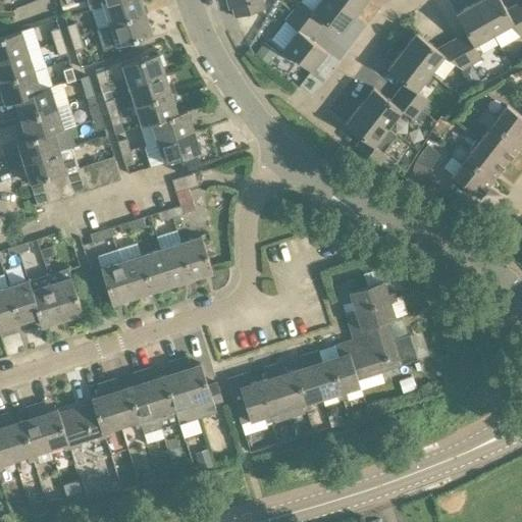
[(108,27),(145,15),(140,0),(123,0),(103,7),(102,7),(108,27)]
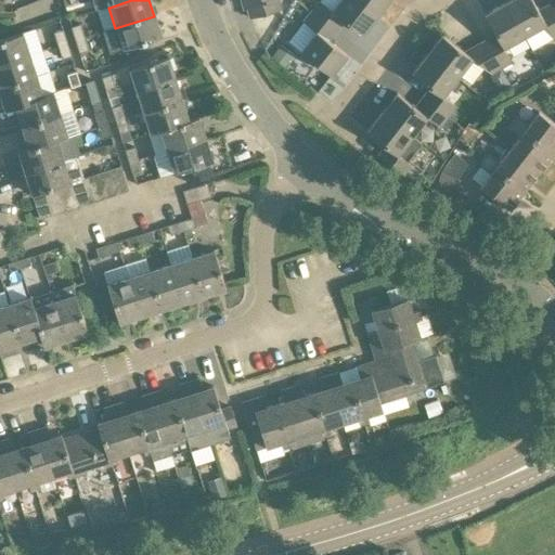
[(241,0),(243,7),(246,7),(249,18),(281,10),(278,0),(241,0)]
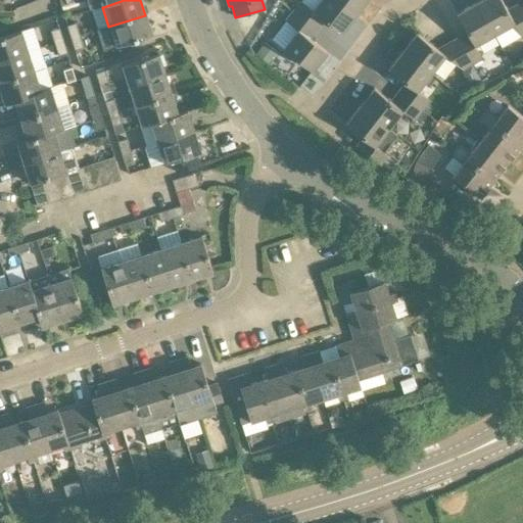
[(340,34),(354,15),(334,0),(320,0),(312,11),(299,2),(292,11),(317,30),(324,20),(340,34)]
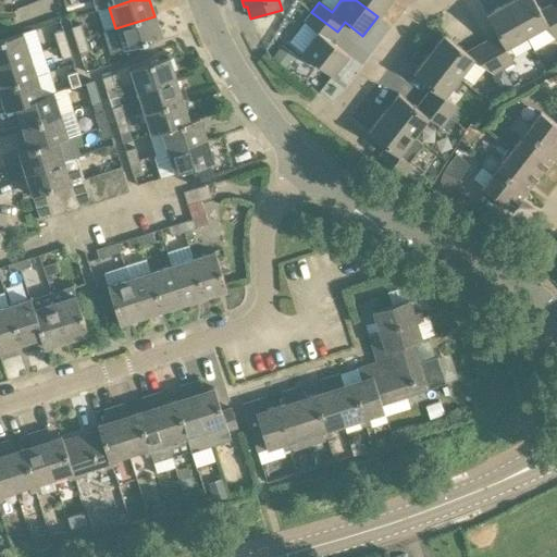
[(356,0),(378,16),(390,0),(356,0)]
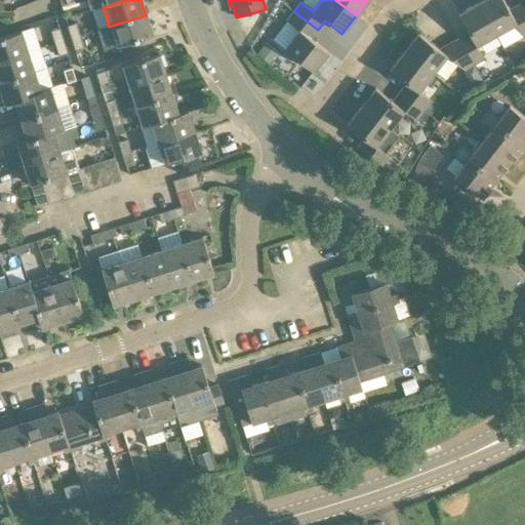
[(524,33),(524,15),(519,5),(509,10),(502,0),(483,0),(478,3),(494,33),(513,23),(521,36),(524,33)]
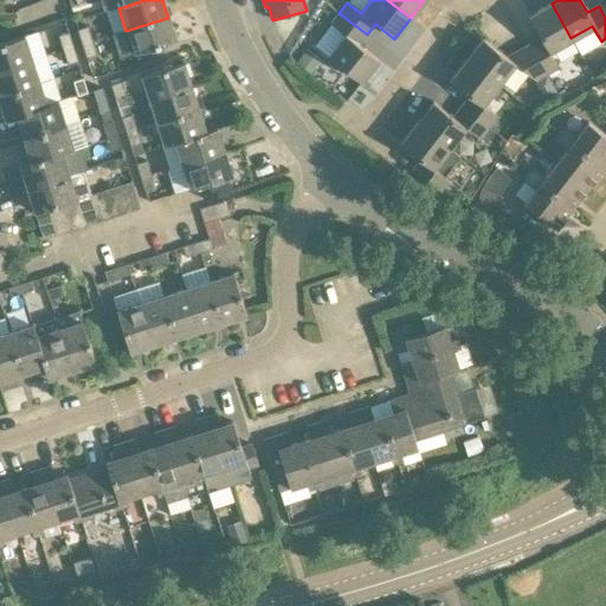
[(546,51),(571,38),(552,4),(529,17),(541,38),(523,49),(539,76),(555,66),(546,51)]
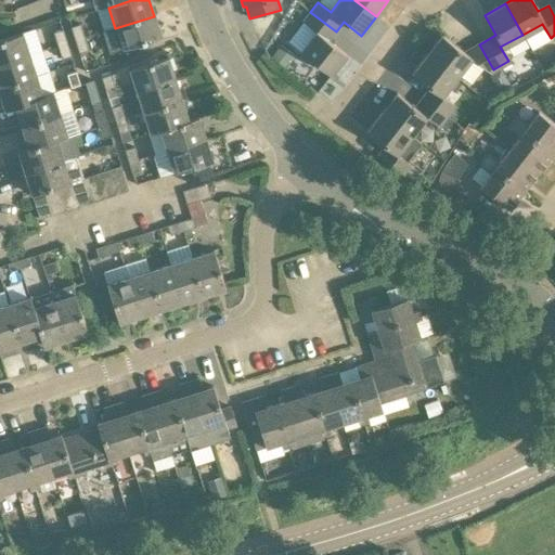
[(328,42),(336,31),(310,12),(302,23),(315,33),(300,52),(331,76),(347,55),(328,42)]
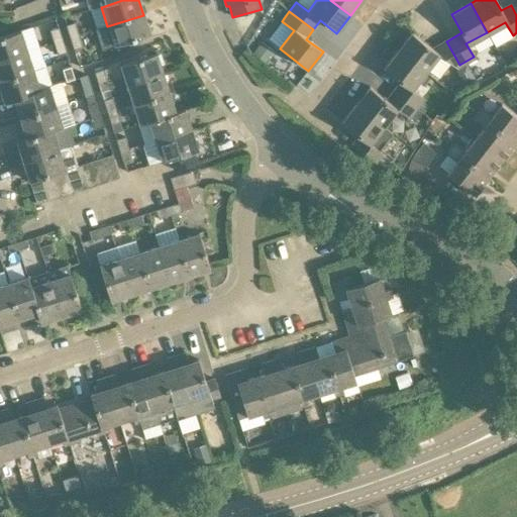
[(143,15),(107,26),(97,30),(103,50),(150,35),(143,15)]
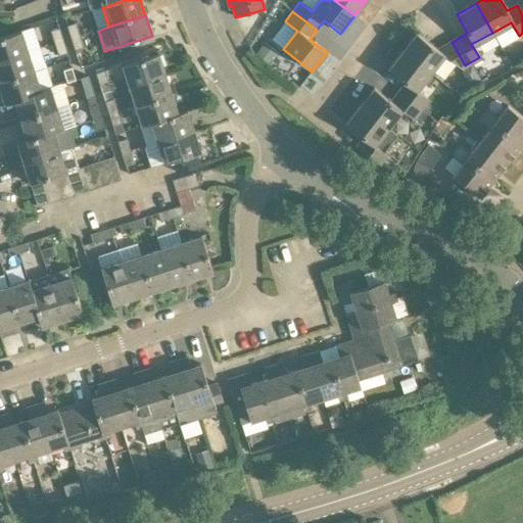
[(70,39),(79,37),(75,24),(66,27),(70,39)]
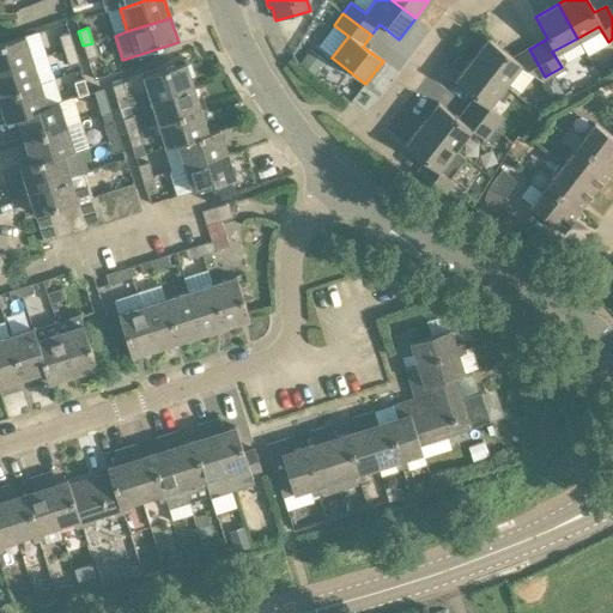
[(62,52),(72,48),(67,35),(59,37),(62,52)]
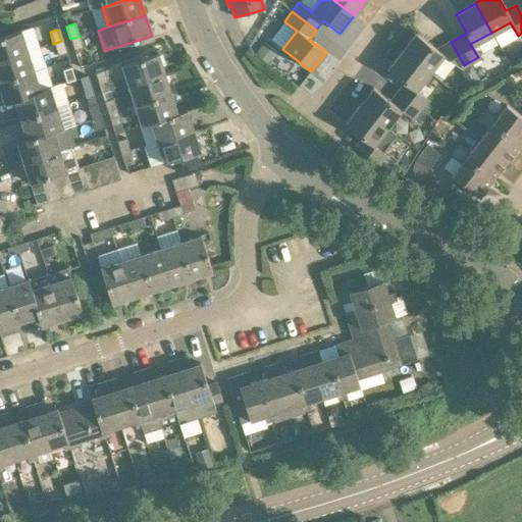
[(0,60),(27,52),(19,33),(0,39),(0,60)]
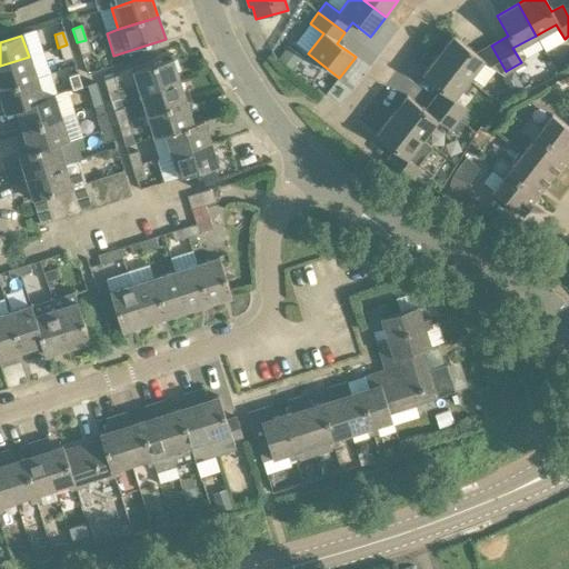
[(506,71),(491,46),(476,55),(452,37),(438,56),(466,78),(480,59),(500,73),(506,71)]
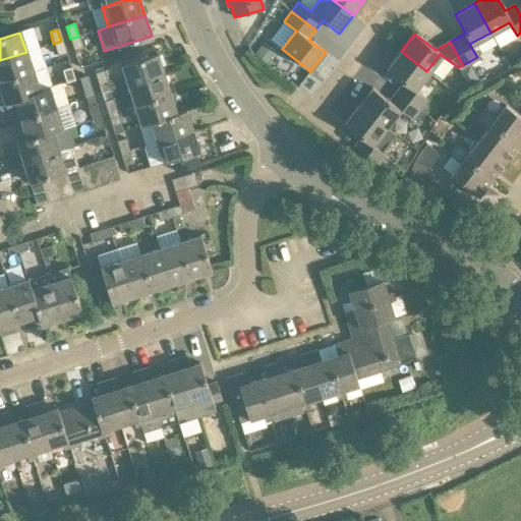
[(78,37),(70,39),(73,50),(81,48),(78,37)]
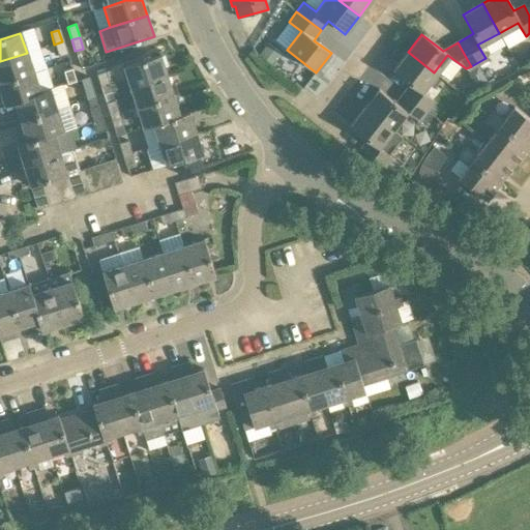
[(62,41),(54,45),(58,57),(66,54),(62,41)]
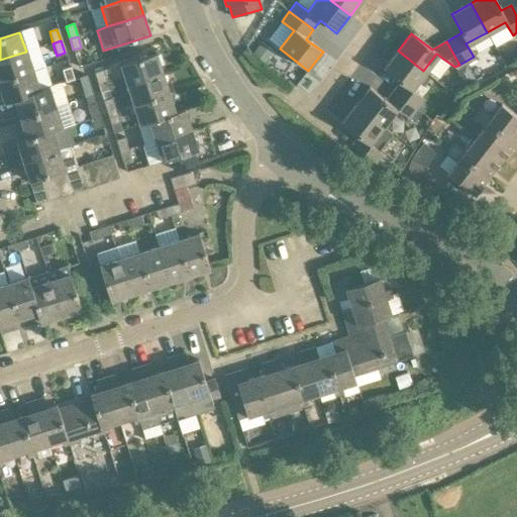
[(264,41),(254,53),(265,61),(274,49),(264,41)]
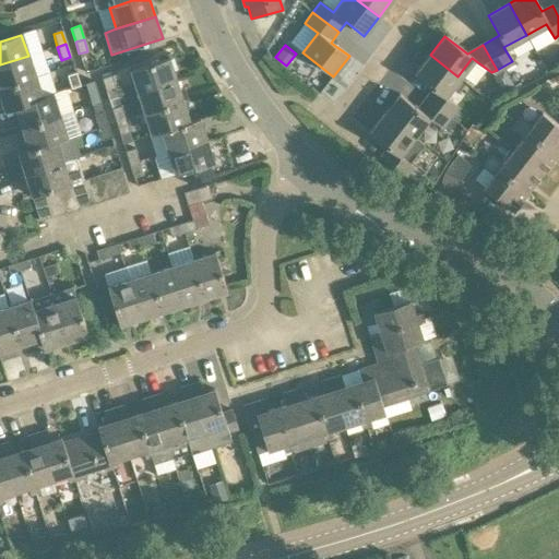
[(442,95),(458,76),(430,55),(415,74),(433,88),(426,98),(452,119),(460,109),(442,95)]
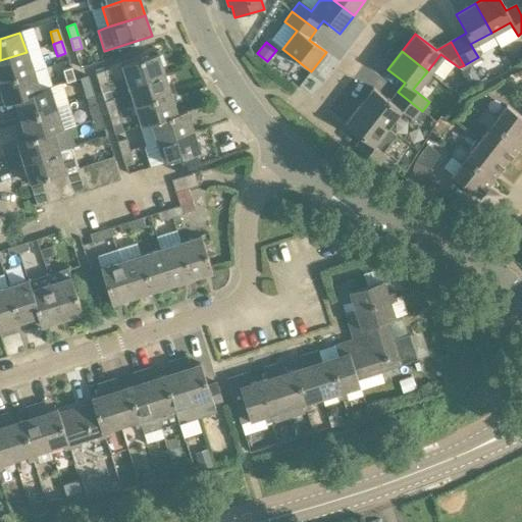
[(0,82),(33,72),(27,52),(0,60),(0,82)]
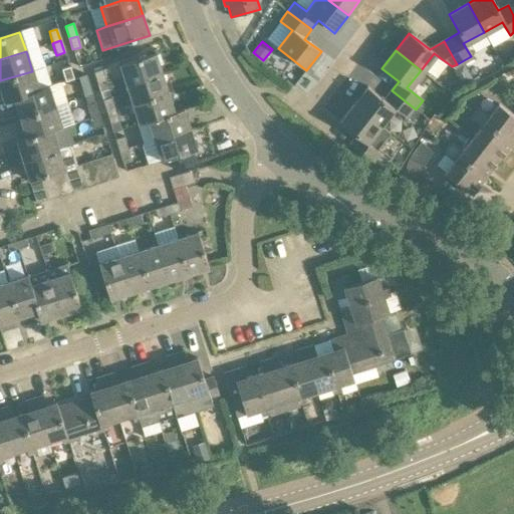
[(124,85),(162,74),(155,54),(118,66),(124,85)]
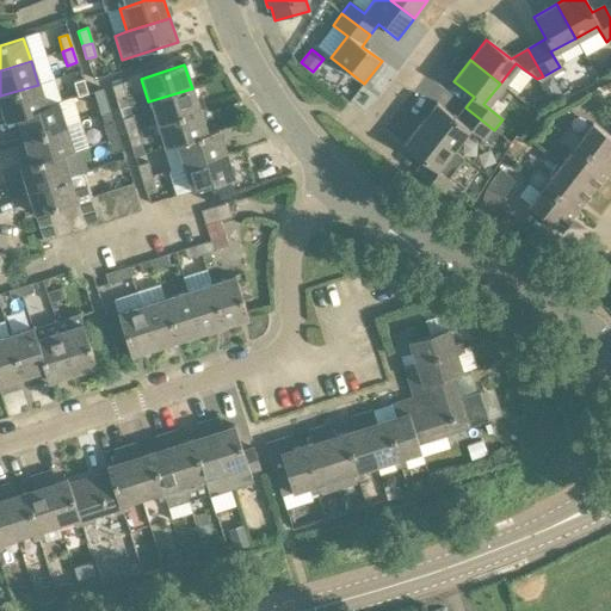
[(76,98),(87,94),(82,81),(73,84),(76,98)]
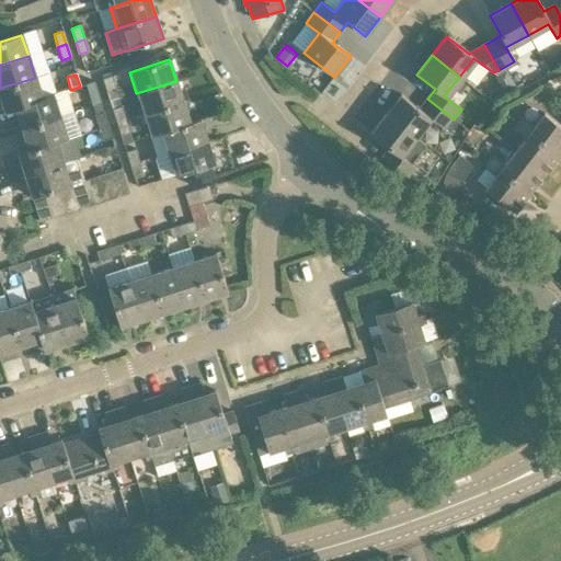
[(110,102),(118,99),(112,77),(103,80),(110,102)]
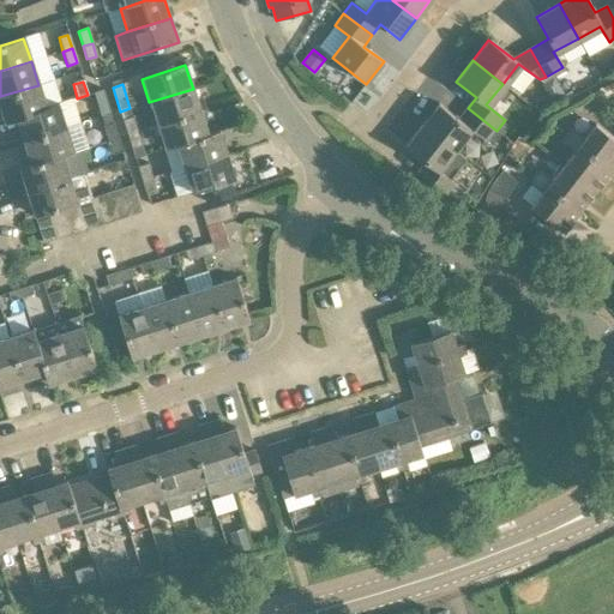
[(47,108),(47,107),(38,85),(0,96),(0,113),(4,124),(16,119),(47,108)]
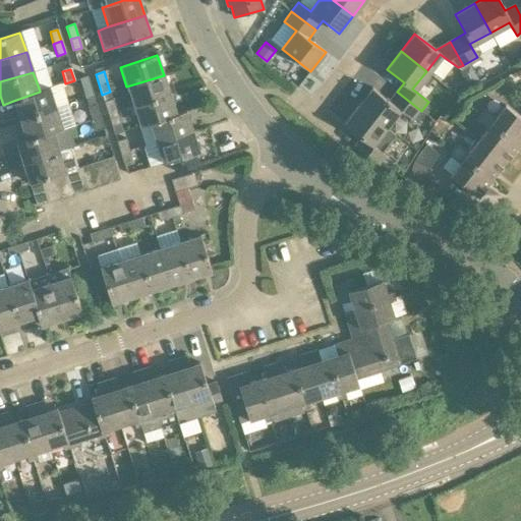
[(84,99),(94,96),(88,75),(78,78),(84,99)]
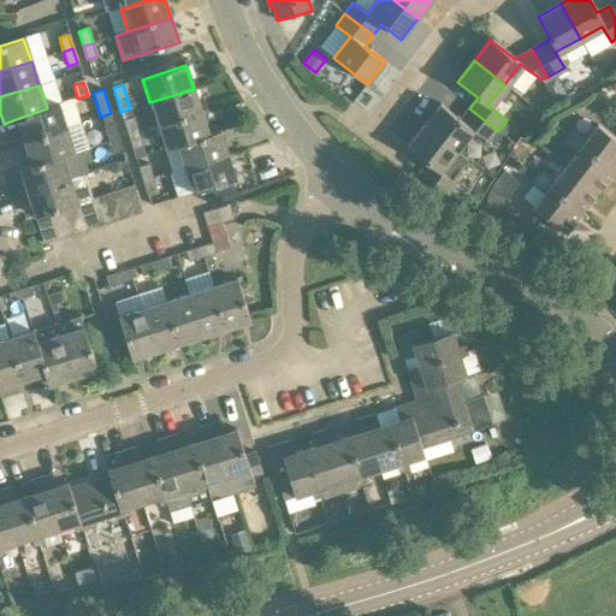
[(158,126),(202,112),(194,89),(149,102),(158,126)]
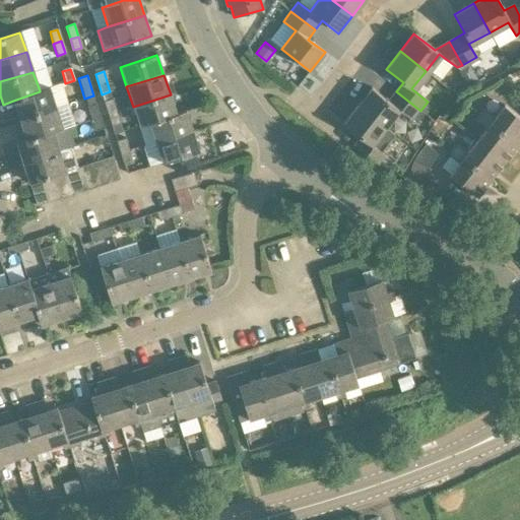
[(13,101),(20,120),(69,104),(63,83),(40,91),(13,101)]
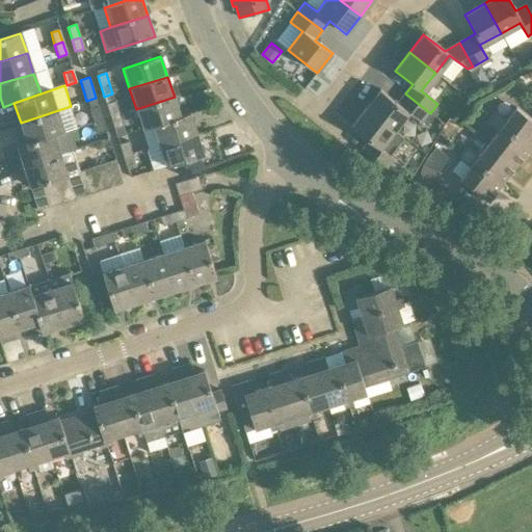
[(430,113),(405,94),(398,103),(380,89),(366,108),(391,128),(405,109),(422,123),(430,113)]
